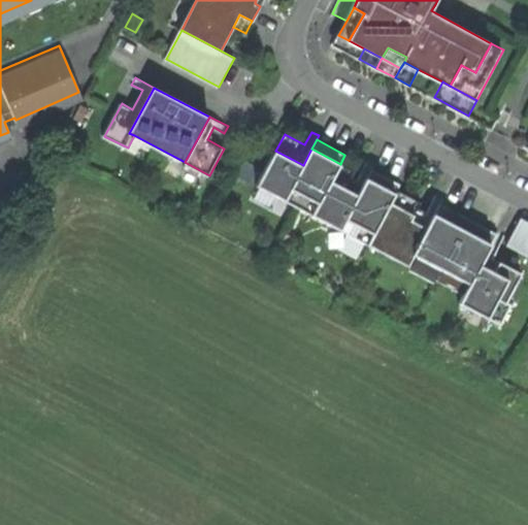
[(311,149),(303,165),(291,189),(320,203),(331,181),(340,164),(311,149)]
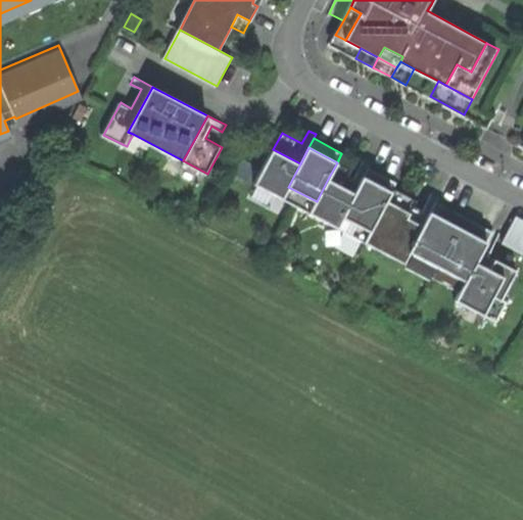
[(255,184),(282,197),(288,187),(300,163),(273,149),(255,184)]
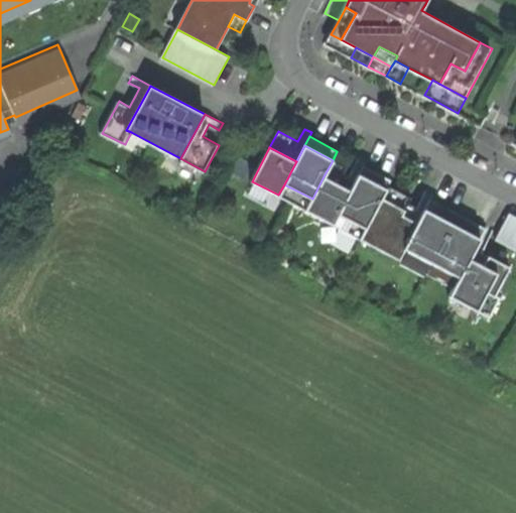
[(348,168),(333,160),(324,176),(351,190),(360,174),(364,165),(367,161),(360,158),(353,170),(348,168)]
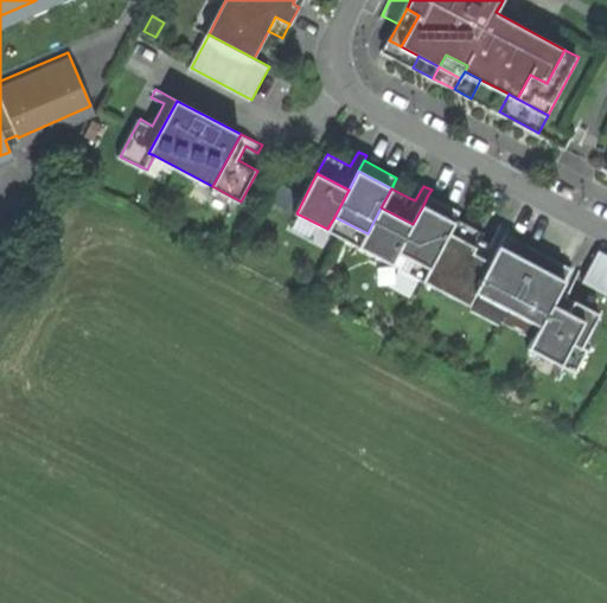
[(460,211),(428,194),(423,205),(455,222),(457,218),(460,211)]
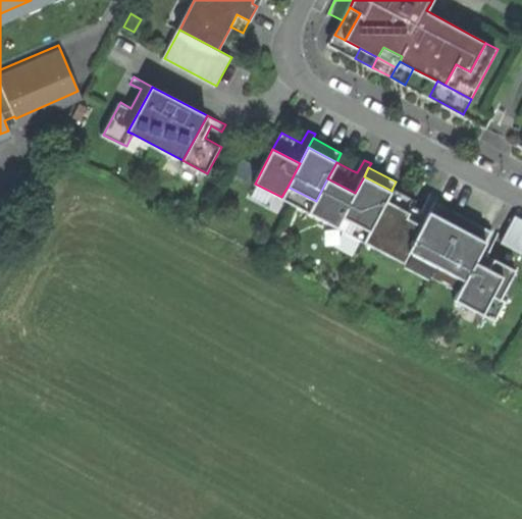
[(392,191),(364,176),(355,193),(343,216),(370,230),(386,201),(392,191)]
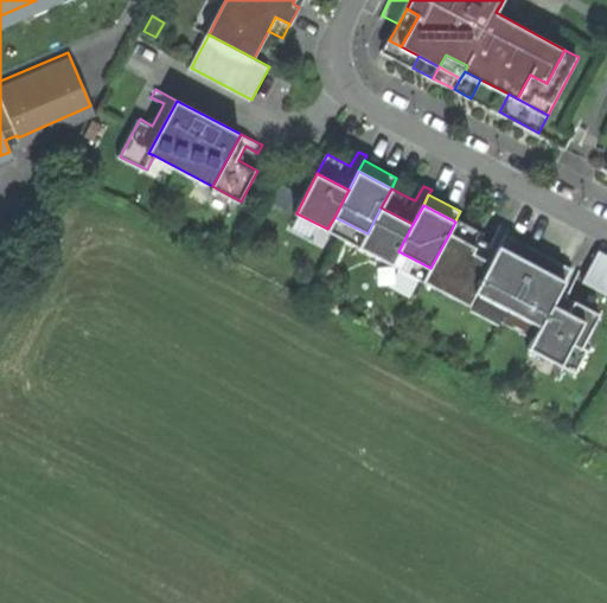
[(413,224),(381,207),(368,233),(360,247),(393,263),(398,251),(413,224)]
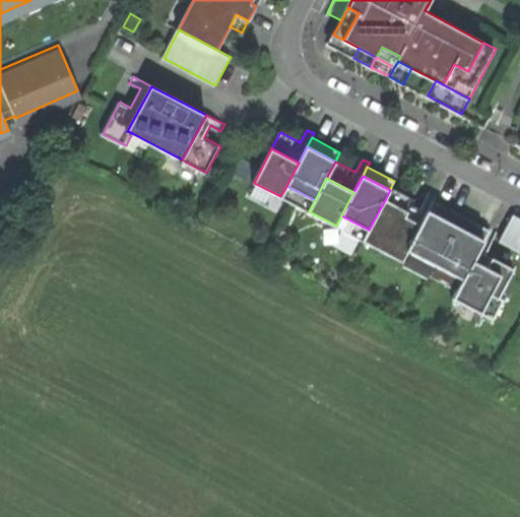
[(309,211),(315,200),(286,186),(280,196),(309,211)]
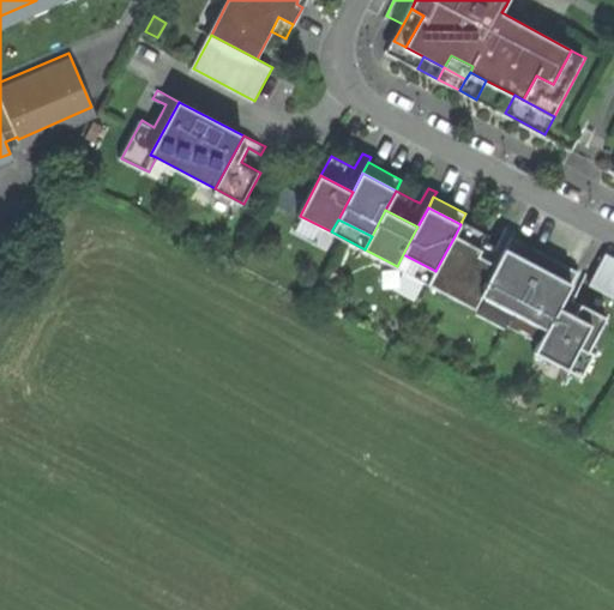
[(491,235),(462,221),(461,224),(455,236),(482,251),(480,257),(498,266),(506,249),(513,237),(516,231),(507,227),(498,246),(492,242),(488,241),(491,235)]
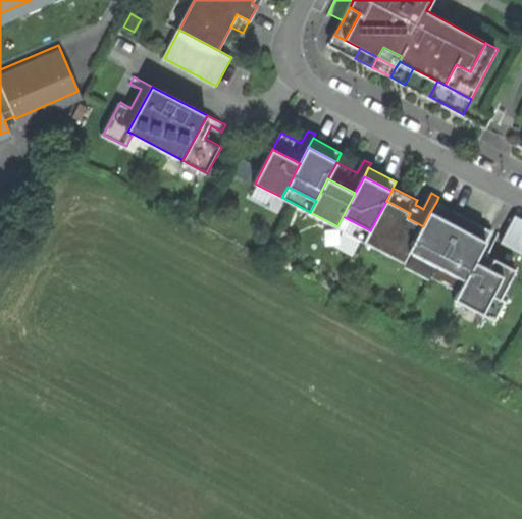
[(410,213),(386,201),(370,230),(365,241),(405,261),(410,251),(423,226),(408,218),(410,213)]
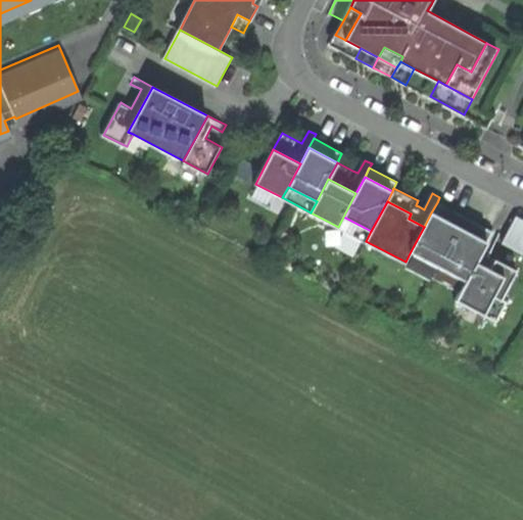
[(491,230),(437,202),(431,213),(486,241),(491,230)]
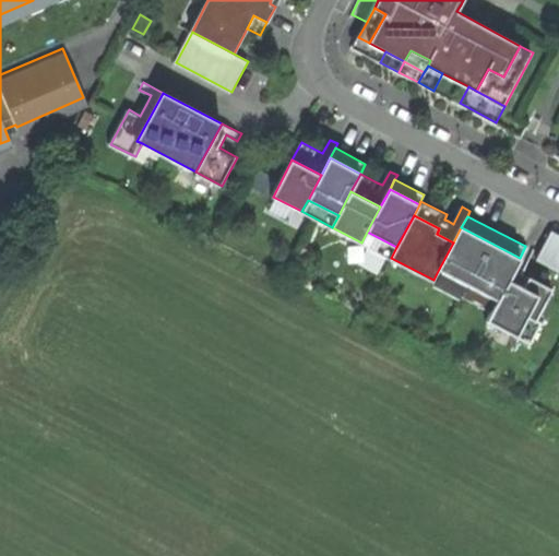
[(520,258),(461,227),(453,243),(439,269),(498,299),(508,280),(520,258)]
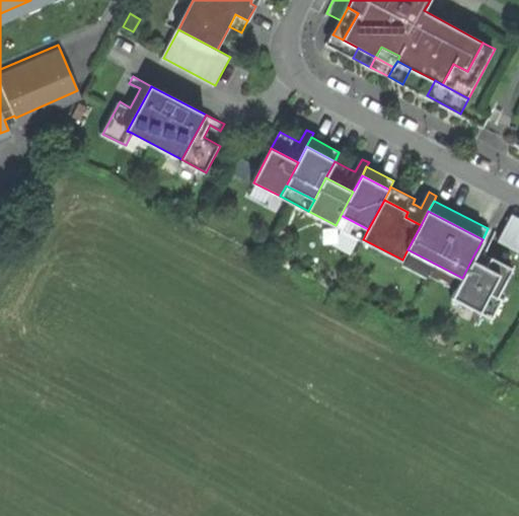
[(363,239),(368,229),(341,215),(336,225),(363,239)]
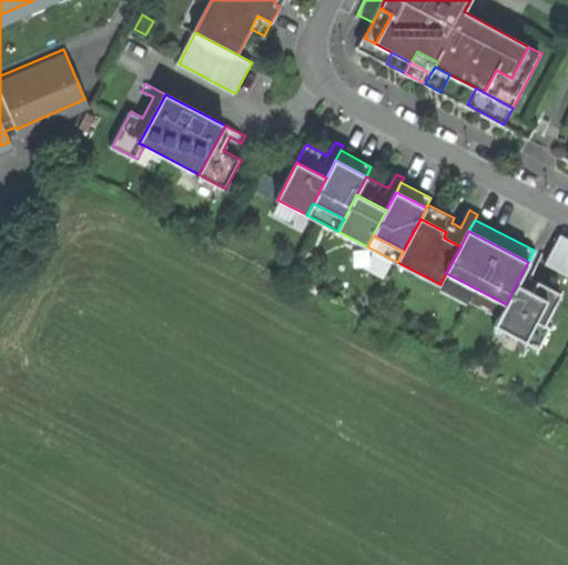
[(567,239),(563,236),(548,263),(567,273),(567,239)]
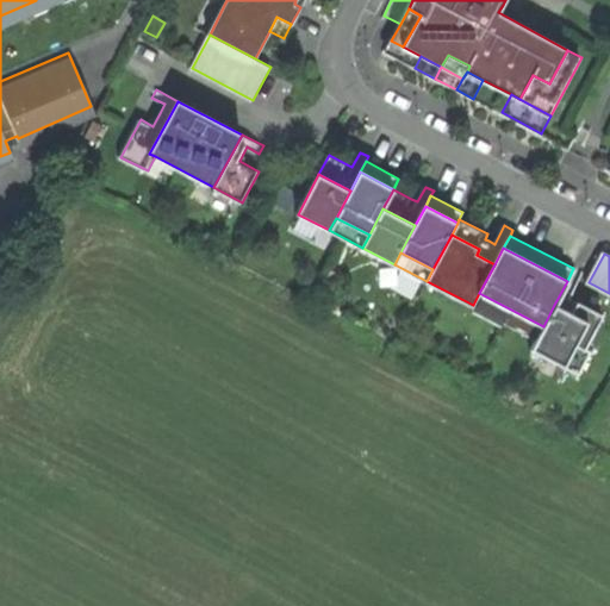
[(576,266),(573,268),(567,281),(554,305),(571,314),(578,303),(571,298),(585,270),(579,268),(576,266)]
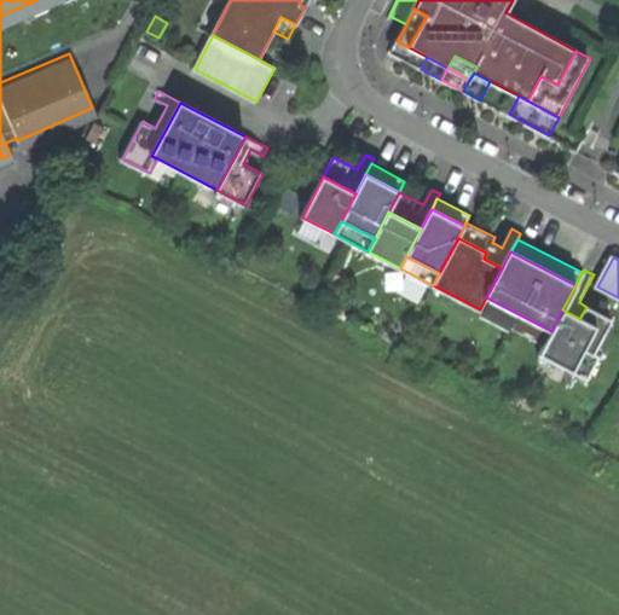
[(480,309),(545,343),(551,331),(486,297),(480,309)]
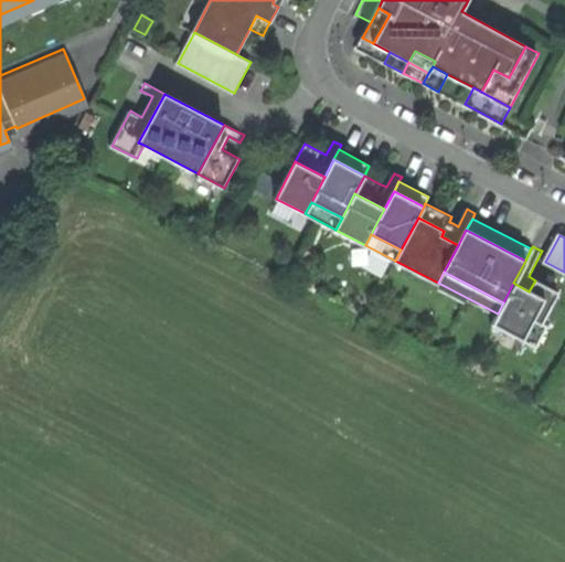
[(558,293),(535,281),(529,292),(543,298),(532,319),(542,324),(558,293)]
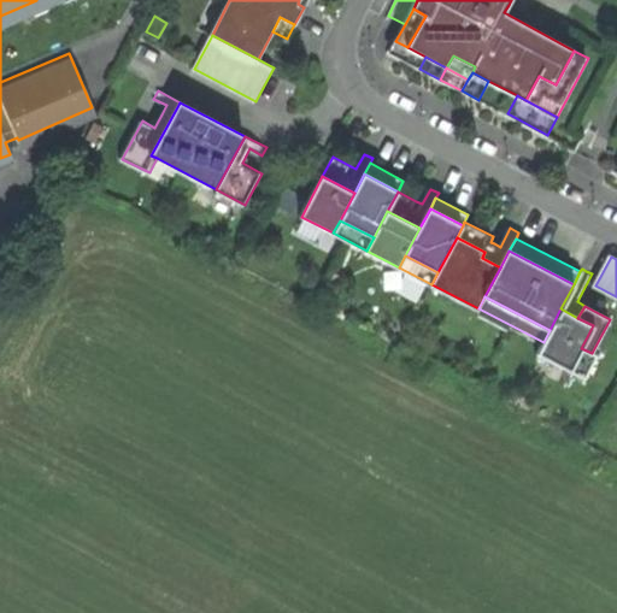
[(577,318),(560,308),(550,330),(544,342),(538,353),(570,370),(581,348),(593,325),(577,318)]
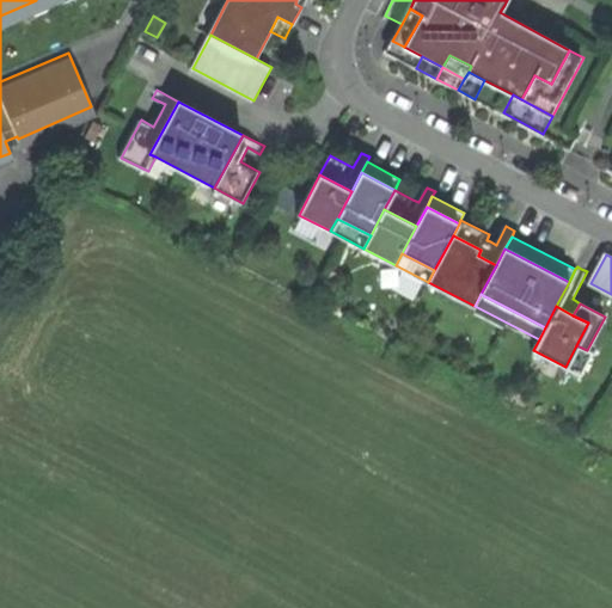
[(593,354),(587,350),(576,345),(565,367),(581,375),(593,354)]
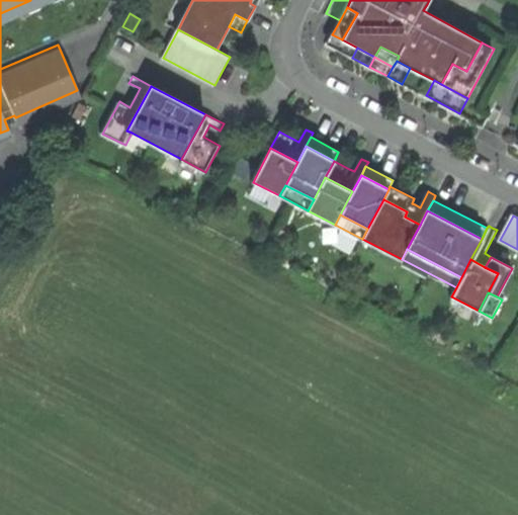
All buildings are outlined.
